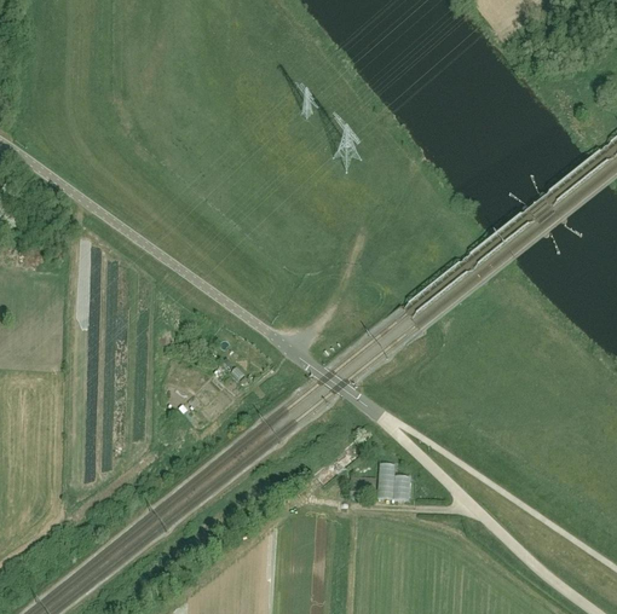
[(238,363),(232,374),(241,378),(247,368),(238,363)]
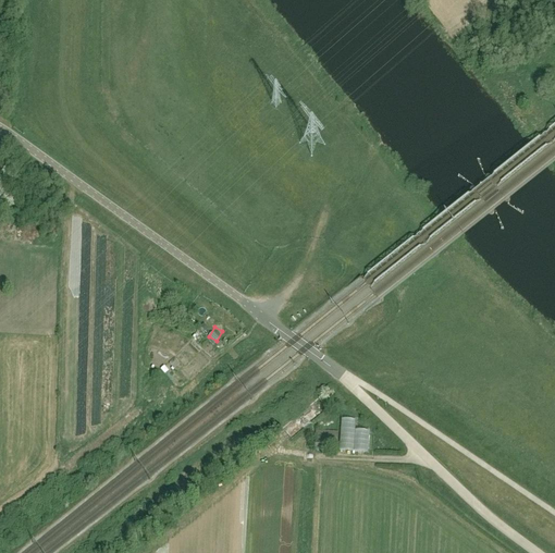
[(180,351),(176,355),(184,361),(188,357),(180,351)]
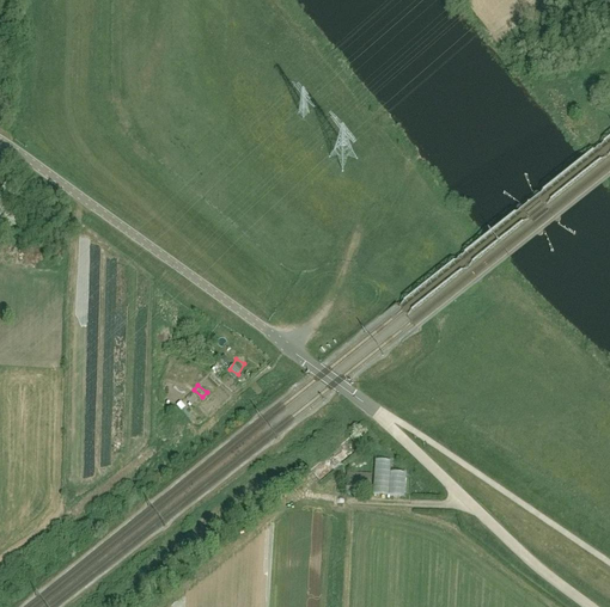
[(349,437),(342,447),(348,452),(355,442),(349,437)]
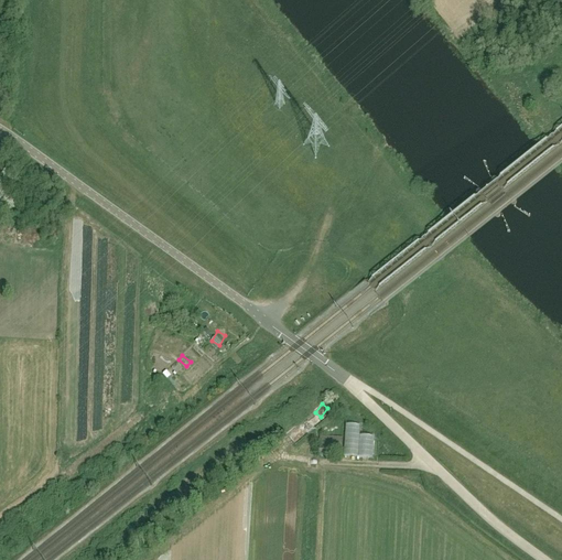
[(295,428),(301,433),(316,417),(311,411),(295,428)]
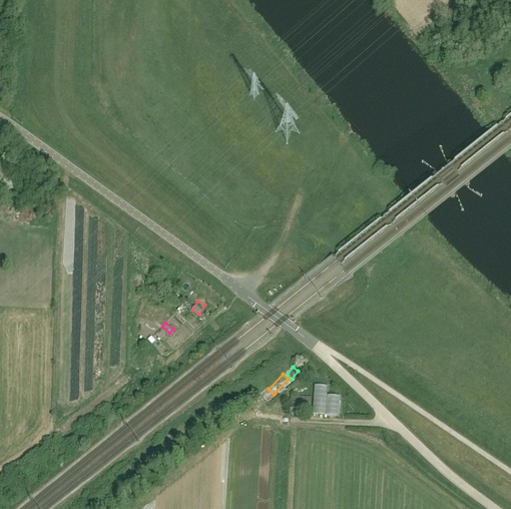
[(342,415),(342,394),(329,395),(329,384),(314,384),(314,415),(342,415)]
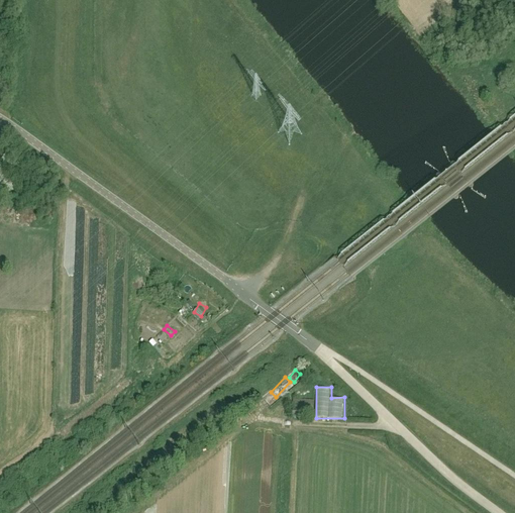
[(295,405),(294,414),(315,415),(315,405),(295,405)]
